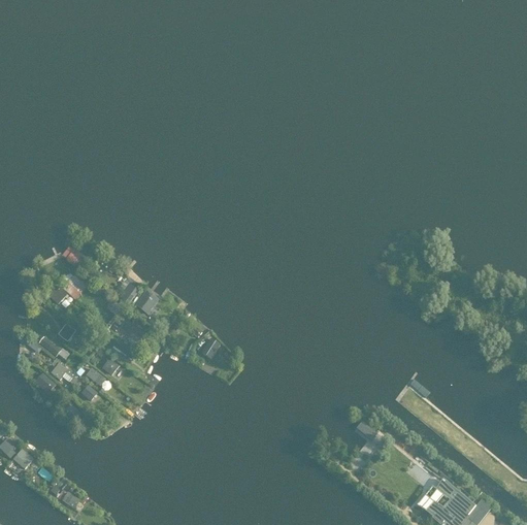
[(66,259),(73,265),(83,253),(74,248),(72,248),(66,257),(66,259)]
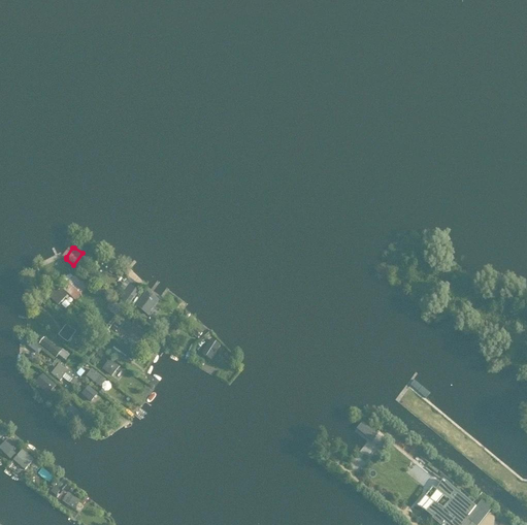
[(65,285),(62,288),(75,299),(86,285),(73,274),(72,275),(69,273),(67,273),(62,279),(62,282),(65,285)]
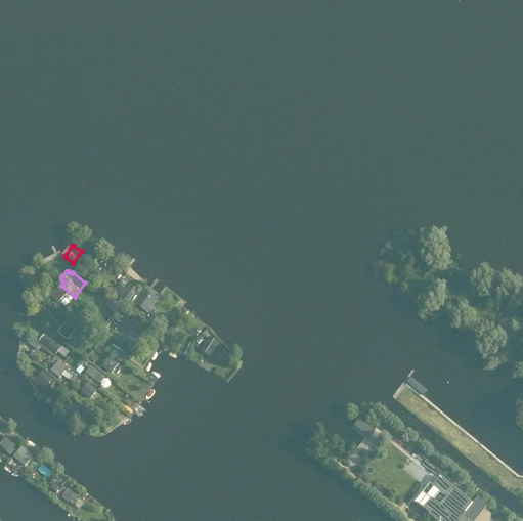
[(47,293),(56,302),(66,292),(56,284),(47,293)]
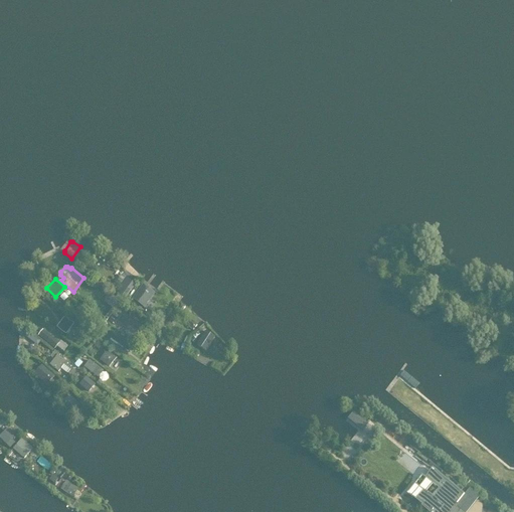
[(127,279),(121,290),(127,294),(134,283),(127,279)]
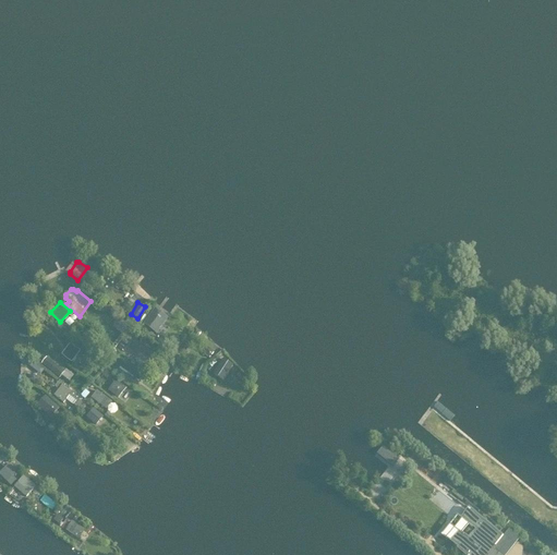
[(155,308),(144,322),(156,332),(167,316),(155,308)]
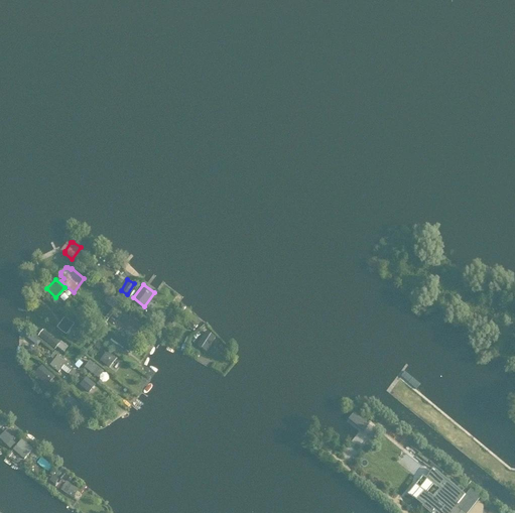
[(111,293),(104,301),(113,308),(119,300),(111,293)]
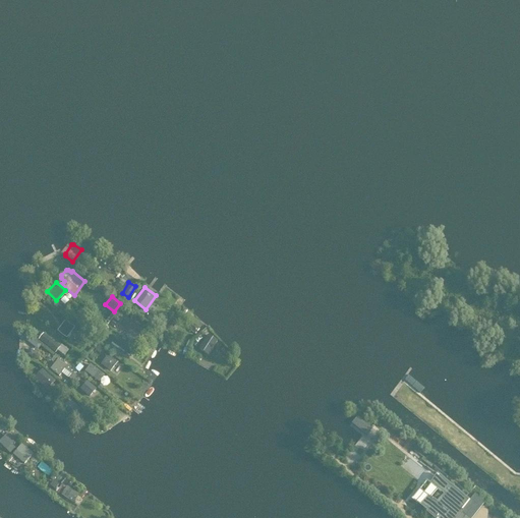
[(64,320),(57,330),(65,337),(73,327),(64,320)]
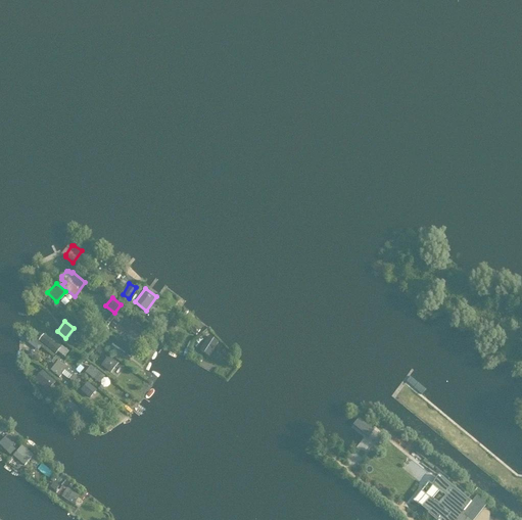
[(134,323),(126,335),(136,342),(142,333),(138,330),(140,327),(134,323)]
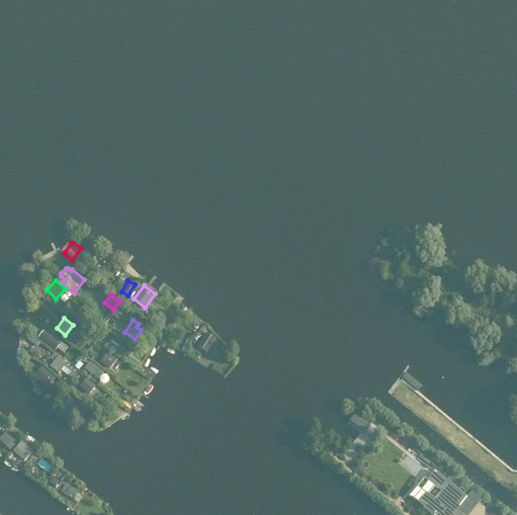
[(44,330),(38,336),(55,349),(60,343),(44,330)]
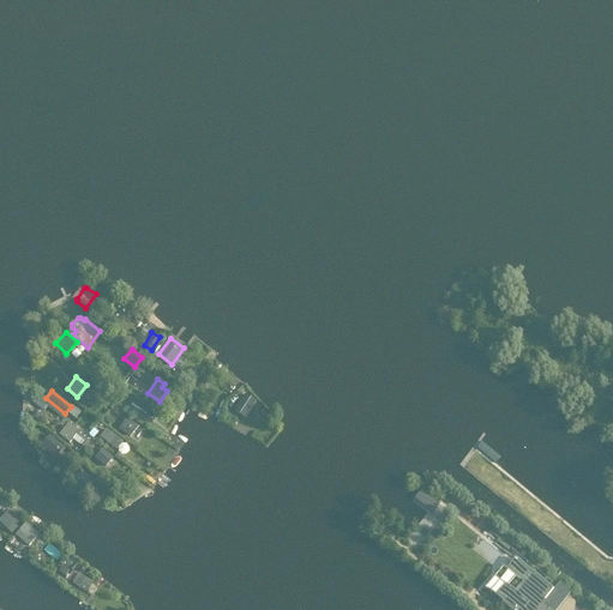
[(160,410),(137,392),(131,400),(137,405),(154,418),(160,410)]
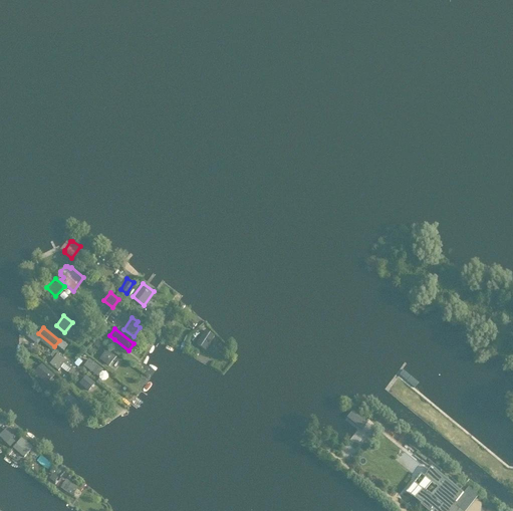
[(79,370),(53,349),(49,353),(53,356),(48,362),(57,369),(60,365),(74,376),(79,370)]
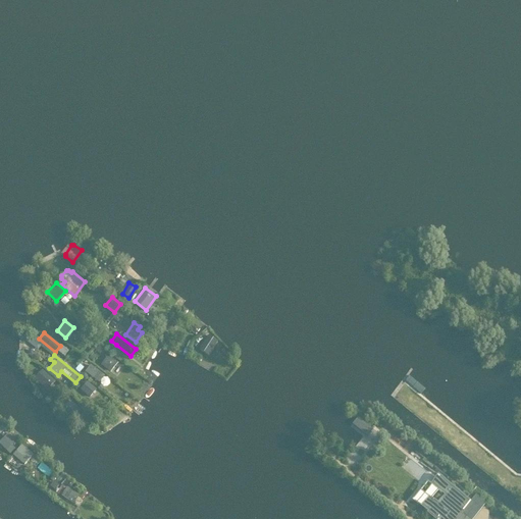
[(108,355),(102,363),(109,369),(115,361),(108,355)]
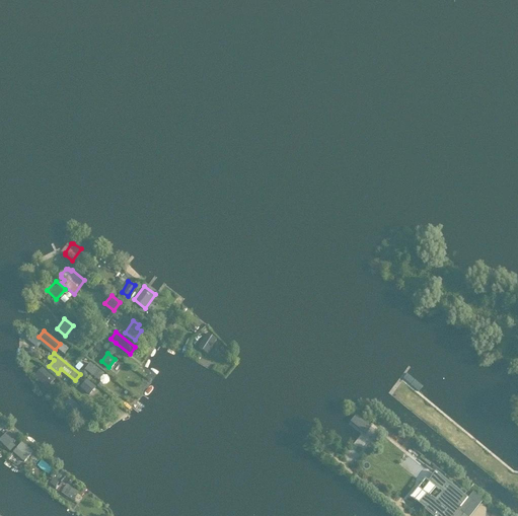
[(112,368),(117,370),(121,361),(116,359),(112,368)]
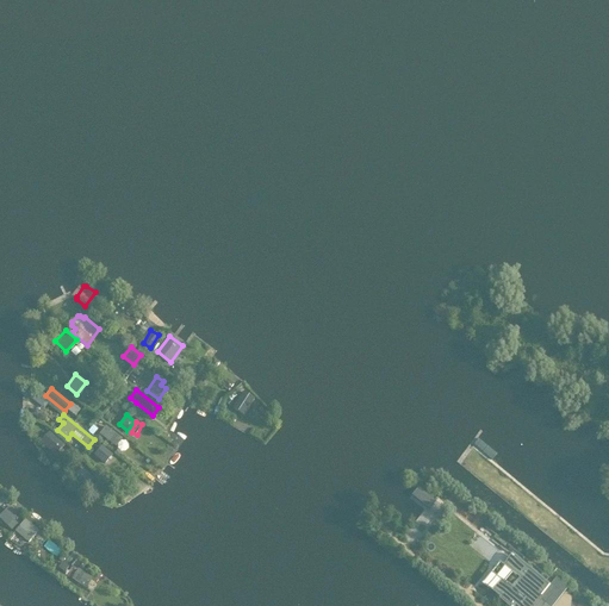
[(105,424),(99,432),(116,444),(122,436),(105,424)]
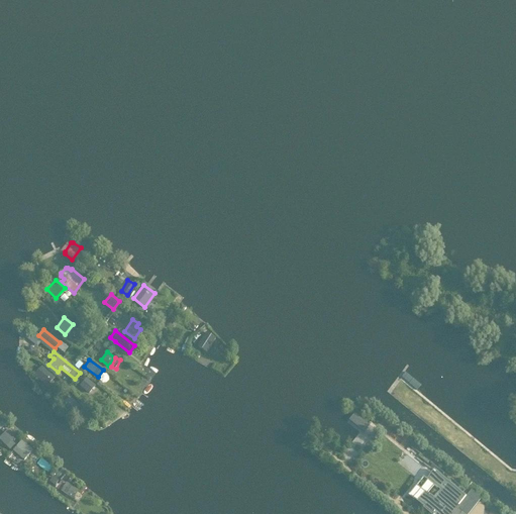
[(56,377),(42,366),(34,375),(47,386),(56,377)]
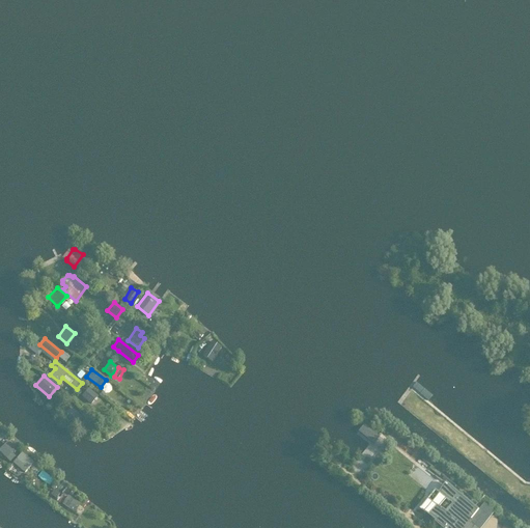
[(87,387),(81,395),(90,403),(96,394),(87,387)]
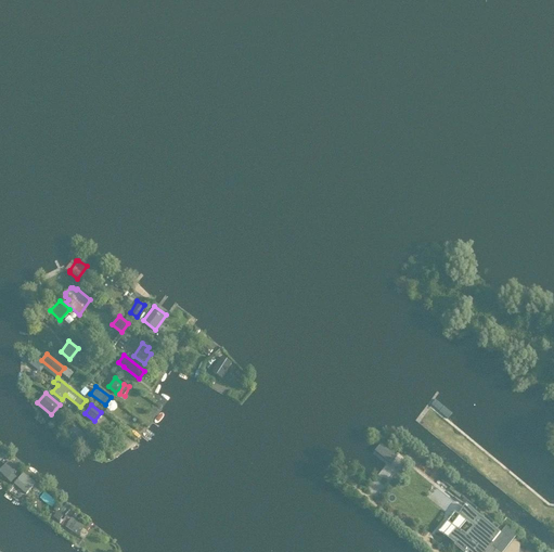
[(72,422),(63,431),(77,445),(86,436),(72,422)]
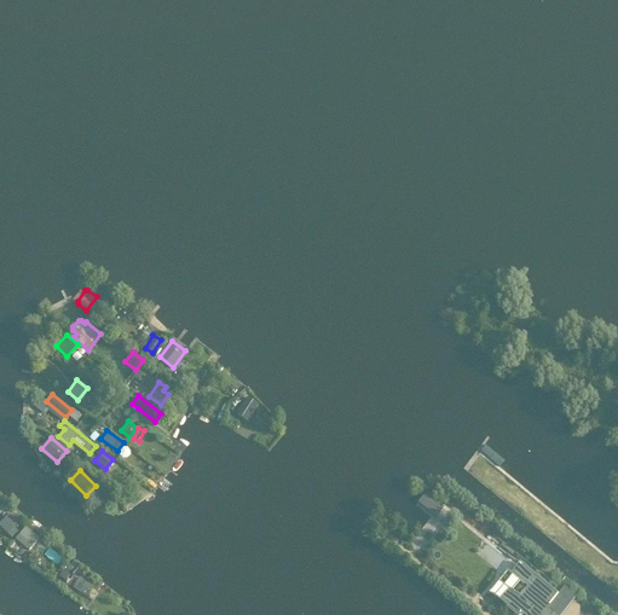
[(17,529),(12,524),(17,520),(9,511),(0,520),(0,522),(0,526),(11,535),(17,529)]
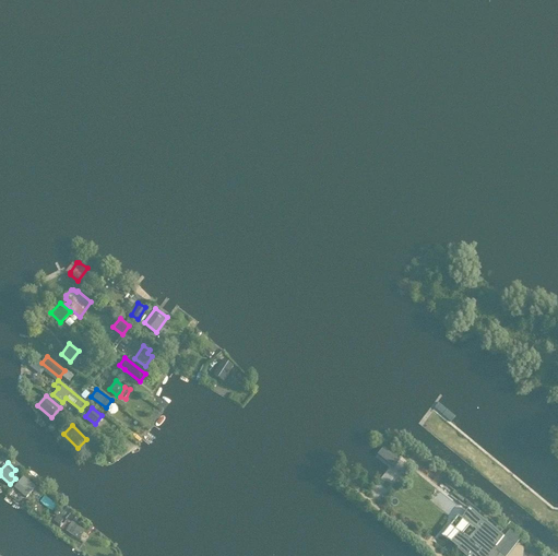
[(22,475),(13,486),(25,496),(32,488),(24,482),(27,478),(22,475)]
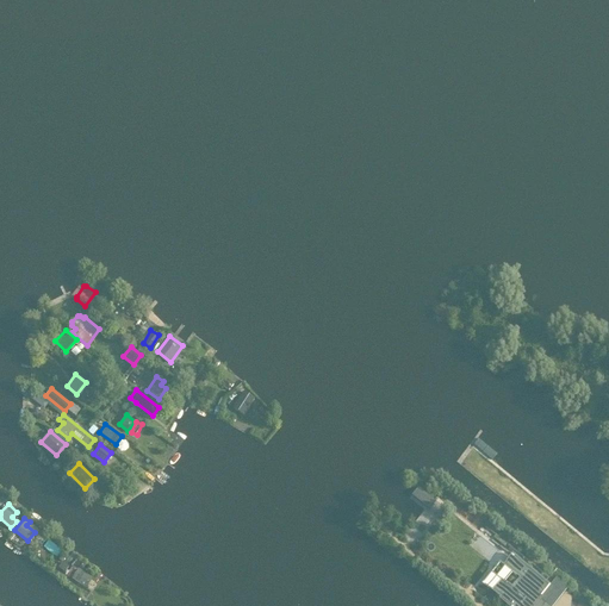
[(495,532),(492,536),(503,544),(507,542),(495,532)]
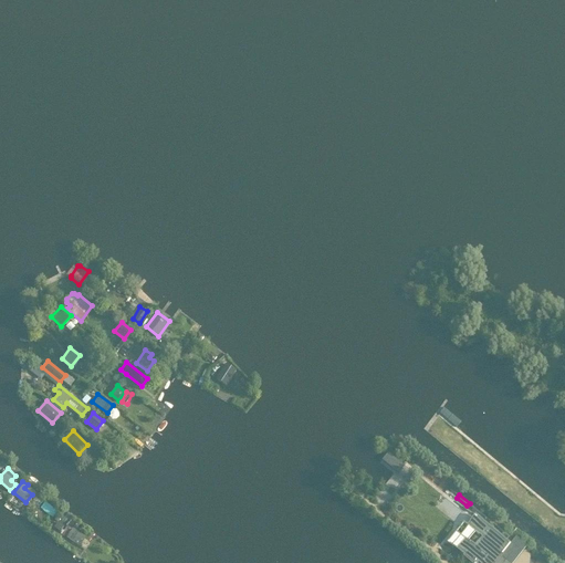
[(44,500),(40,507),(43,509),(46,512),(52,515),(56,510),(53,507),(49,503),(44,500)]
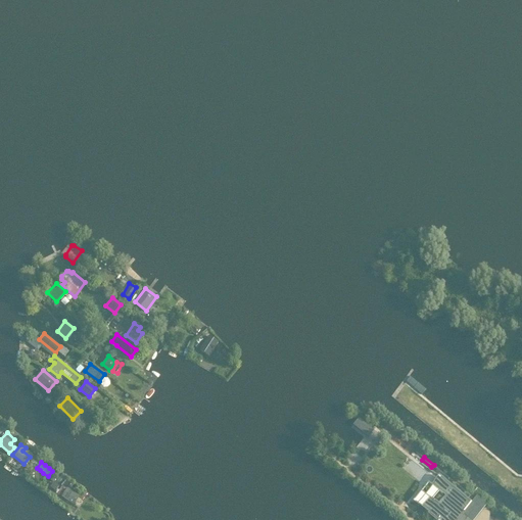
[(421,482),(405,501),(414,508),(417,505),(421,507),(432,517),(433,517),(436,519),(455,519),(463,511),(470,501),(466,498),(441,477),(431,469),(421,482)]
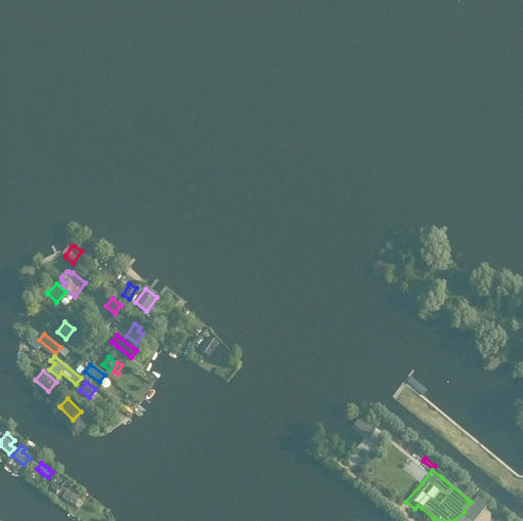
[(67,488),(61,496),(73,504),(78,495),(67,488)]
